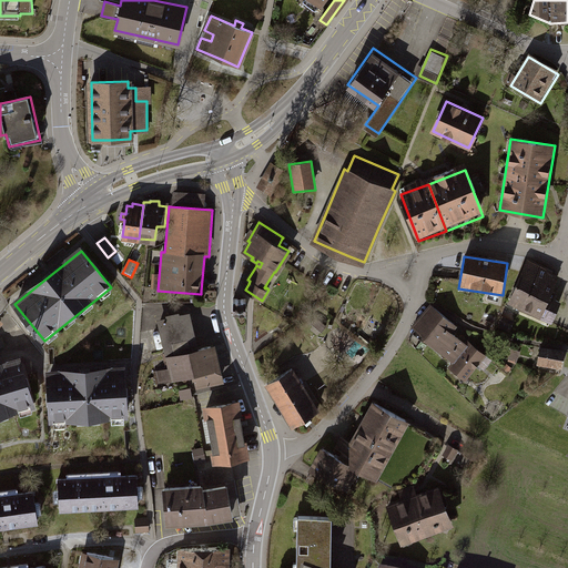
[(558,277),(525,263),(507,303),(551,323),(563,298),(551,294),(558,277)]
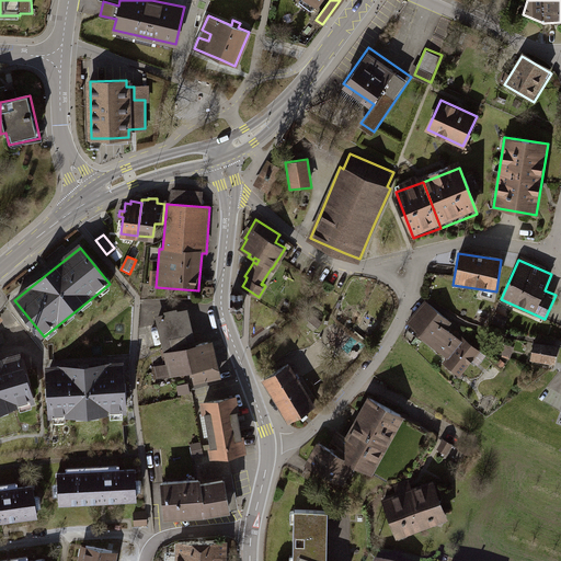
[(243,295),(231,295),(231,307),(242,307),(243,295)]
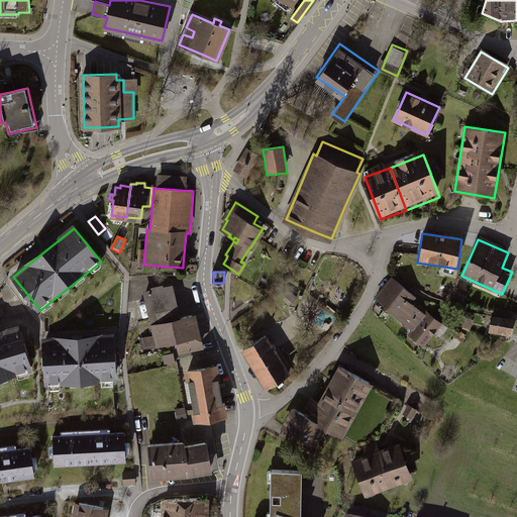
[(392,278),(375,299),(412,328),(424,314),(411,303),(416,297),(392,278)]
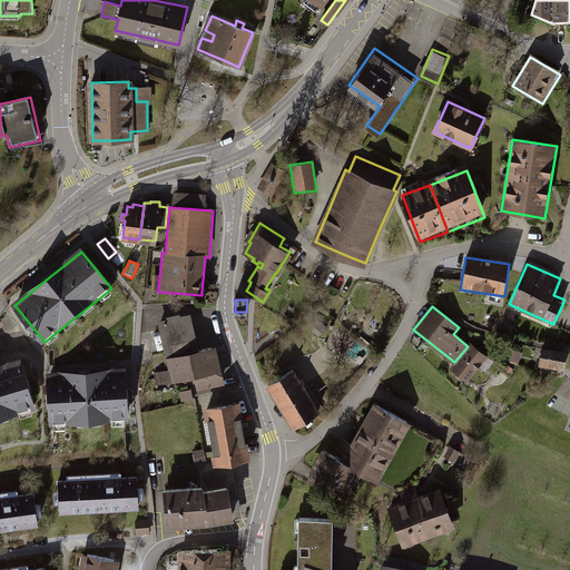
[(188,356),(199,353),(190,317),(158,325),(167,361),(188,356)]
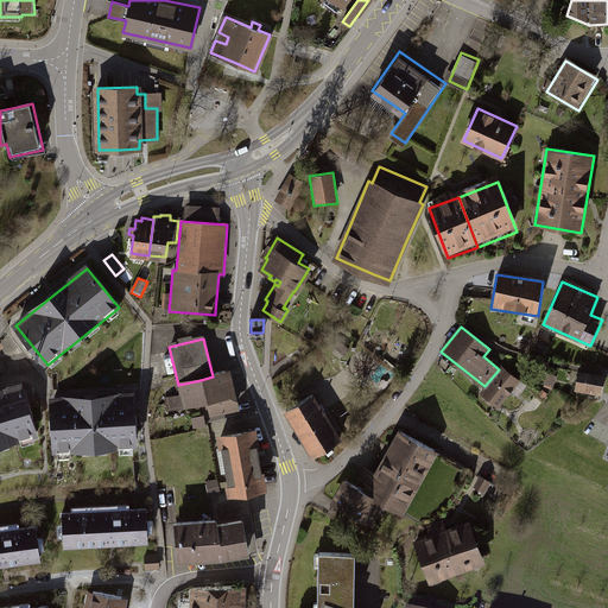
[(499,369),(485,386),(479,393),(496,407),(520,379),(502,365),(499,369)]
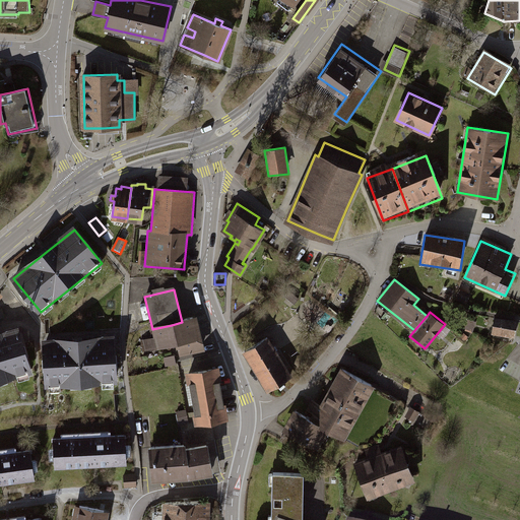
[(516,321),(494,317),(492,332),(514,336),(516,321)]
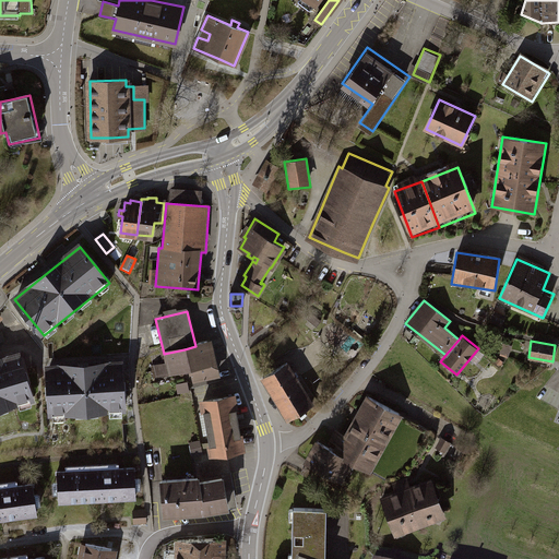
[(213,343),(195,346),(185,349),(190,372),(192,384),(222,377),(213,343)]
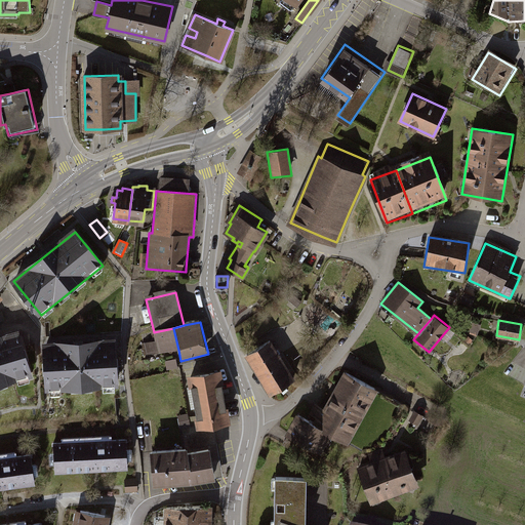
[(159,355),(178,350),(173,328),(154,332),(159,355)]
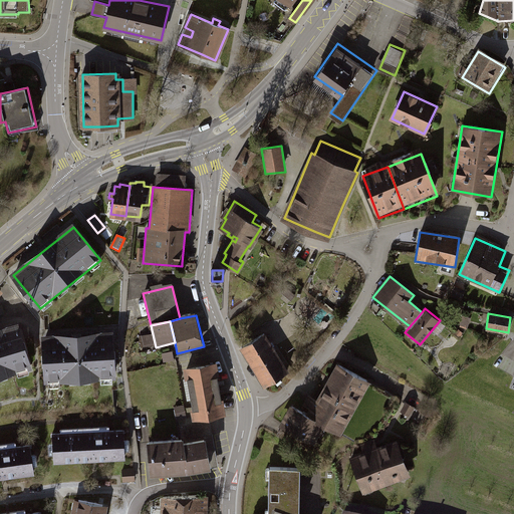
[(0,332),(0,382),(33,373),(20,327),(0,332)]
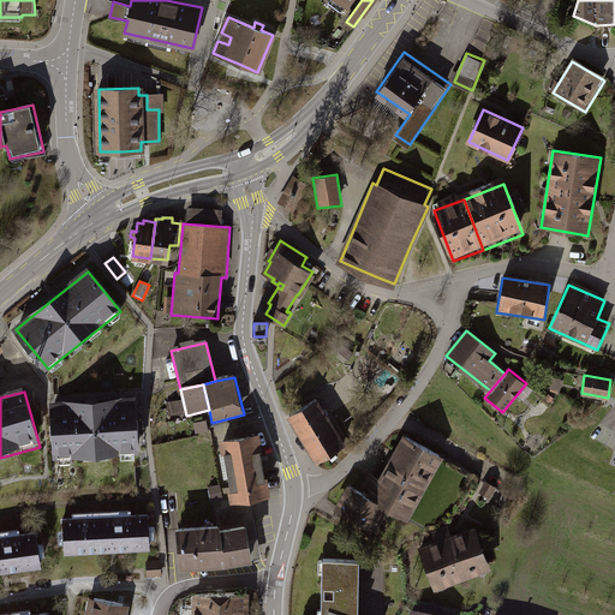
[(93,401),(49,404),(53,459),(139,454),(136,399),(93,401)]
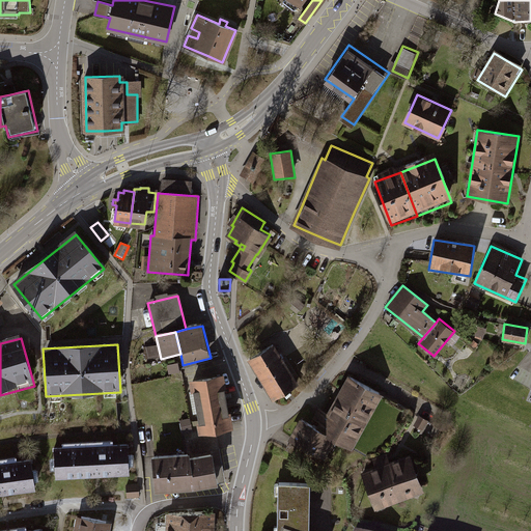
[(274,345),(250,360),(274,399),(298,385),(274,345)]
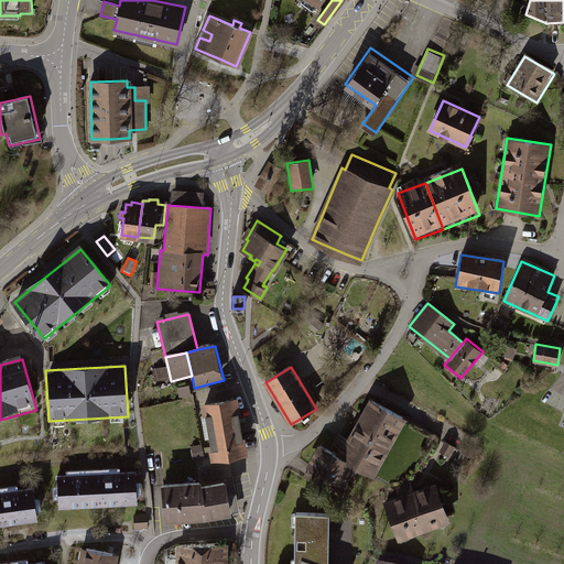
[(237,399),(201,405),(210,456),(212,459),(224,458),(247,455),(237,399)]
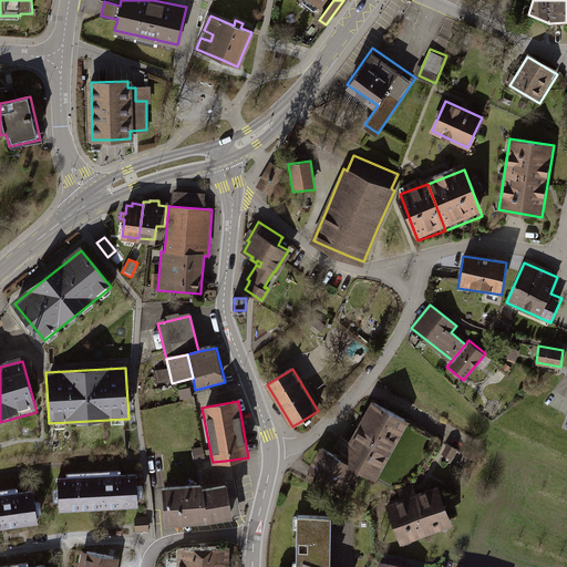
[(408,423),(373,405),(341,465),(360,475),(375,483),(408,423)]
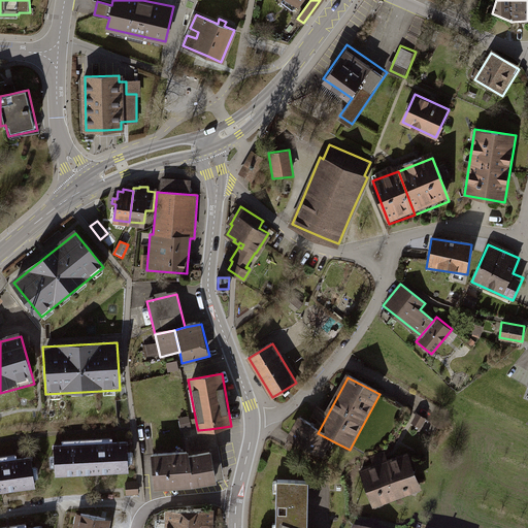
[(411,423),(421,428),(426,418),(418,413),(411,423)]
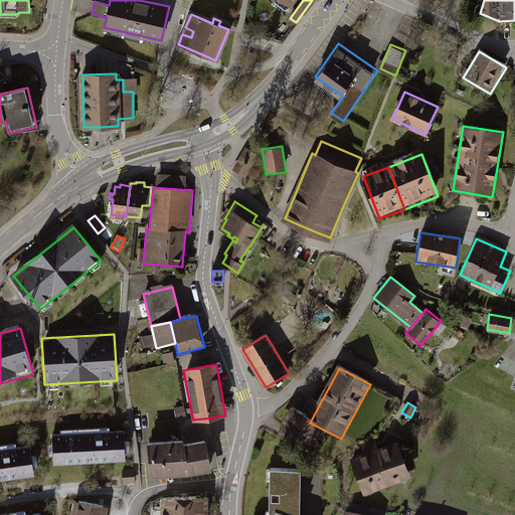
[(327,432),(310,422),(293,413),(282,436),(316,454),(327,432)]
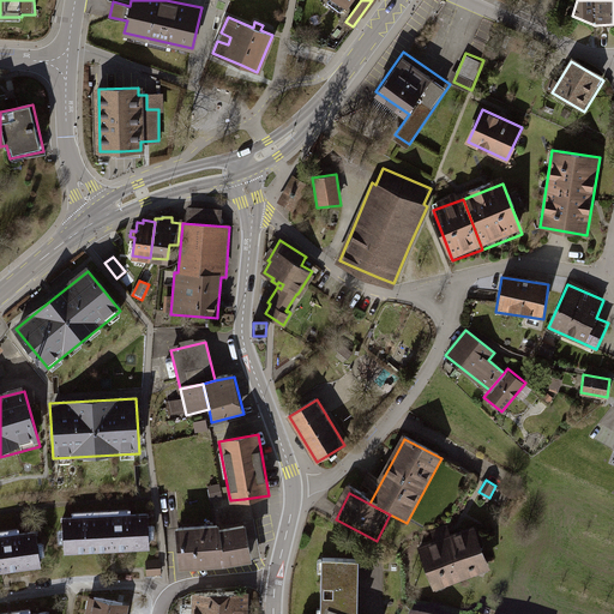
[(178,525),(175,525),(179,567),(187,566),(224,564),(253,558),(244,499),(230,500),(229,497),(210,500),(214,522),(178,525)]
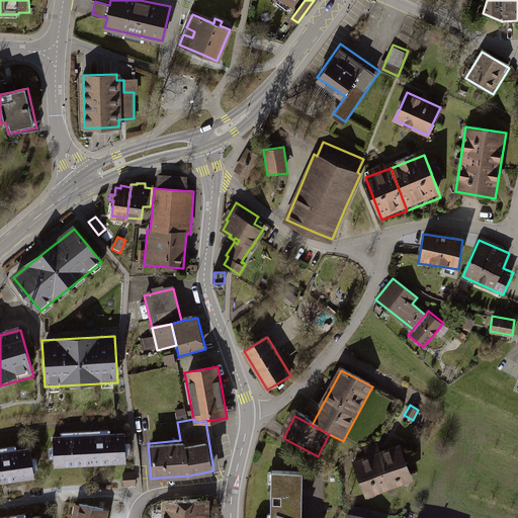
[(124,434),(54,440),(56,468),(95,466),(126,463),(124,434)]
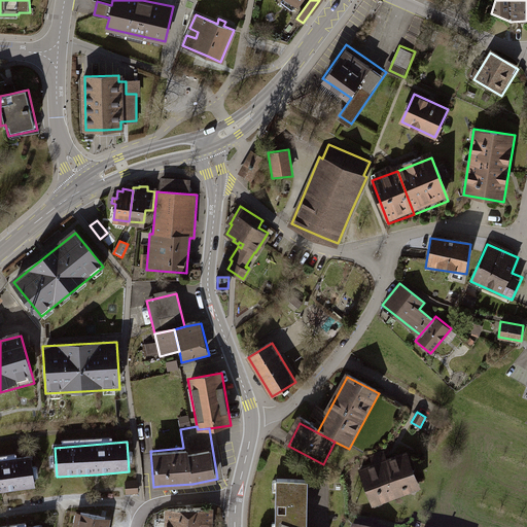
[(409,452),(359,469),(374,508),(423,491),(409,452)]
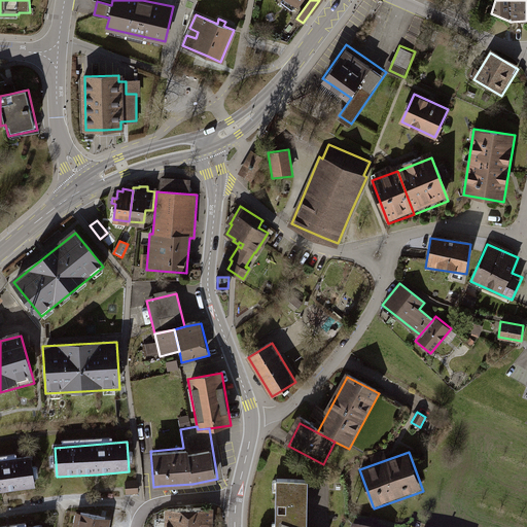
[(0,489),(5,489),(35,484),(33,476),(39,476),(37,463),(32,464),(30,455),(0,459),(0,489)]
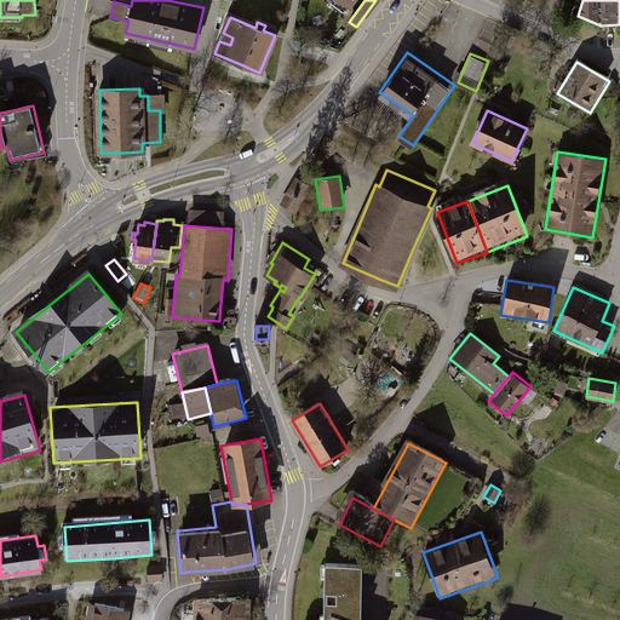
[(363,563),(326,562),(325,619),(361,619),(362,619),(363,563)]
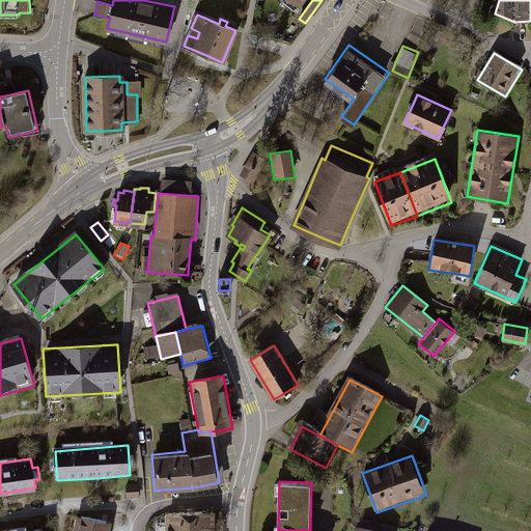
[(126,484),(127,498),(139,497),(139,483),(126,484)]
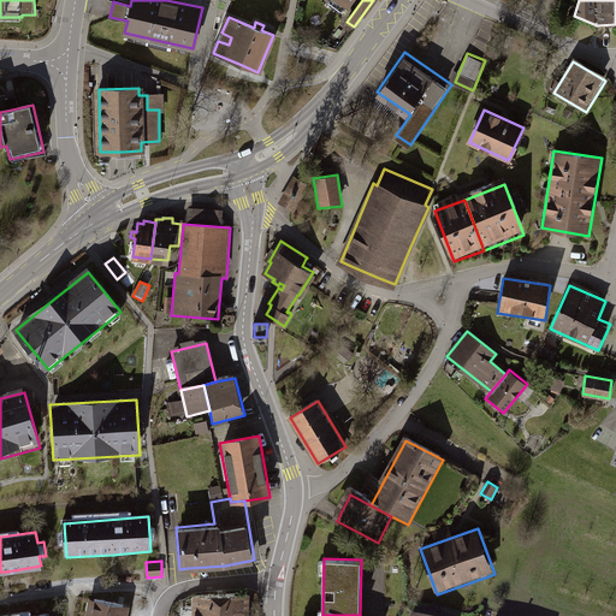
[(220,615),(221,594),(194,593),(191,615),(220,615)]
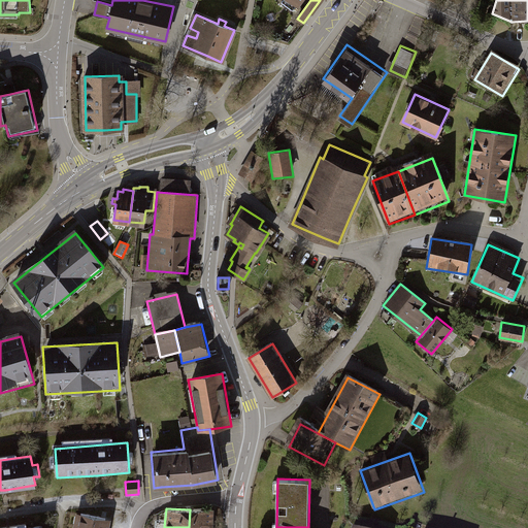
[(189,527),(211,527),(212,510),(190,509),(189,527)]
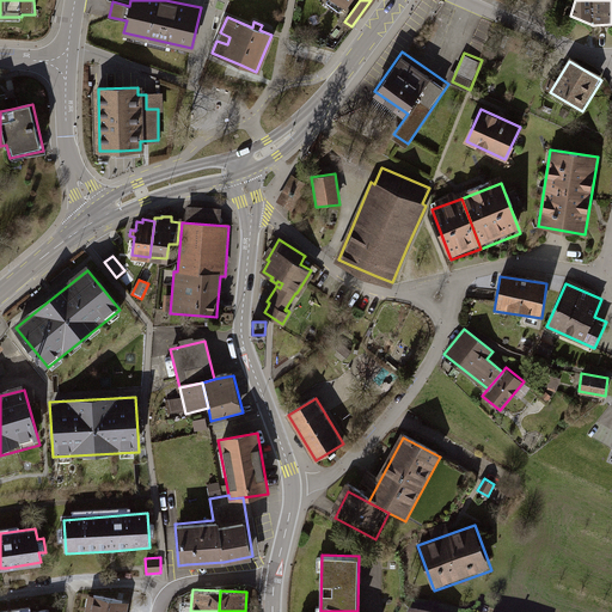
[(127,611),(129,605),(90,597),(86,611),(127,611)]
